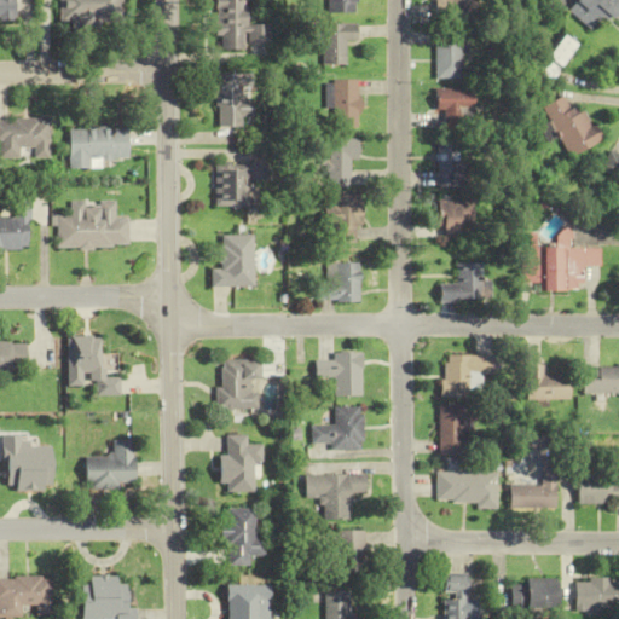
[(122,28),(121,0),(59,0),(61,28),(122,28)]
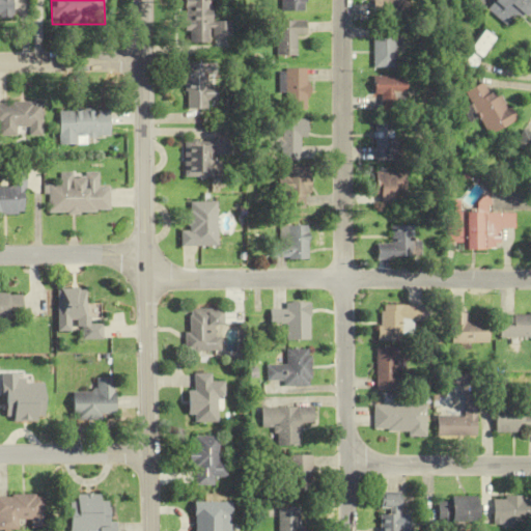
[(186,0),(187,43),(212,43),(212,38),(232,38),(231,21),(211,22),(211,0),(186,0)]
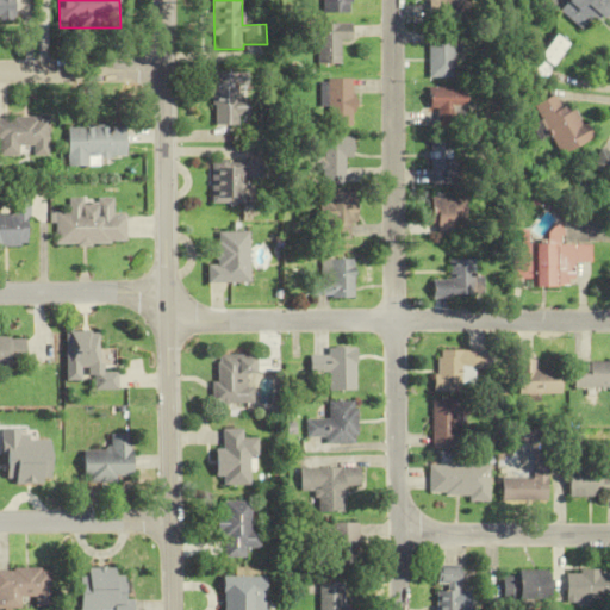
[(349,13),(349,0),(322,0),(323,13),(349,13)]
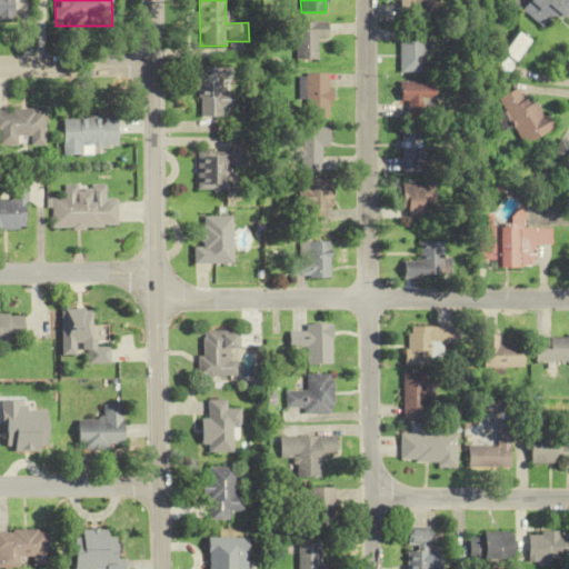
[(400,0),(401,18),(427,18),(426,0),(400,0)]
